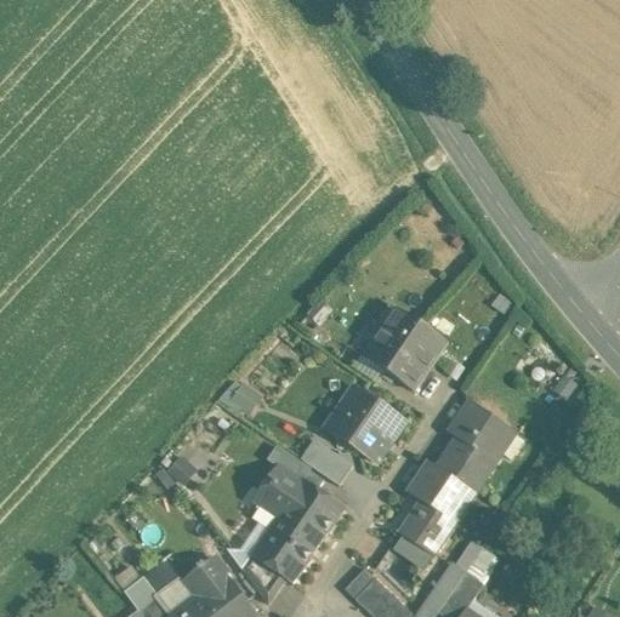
[(445,342),(390,303),(374,327),(381,332),(365,356),(413,389),(445,342)]
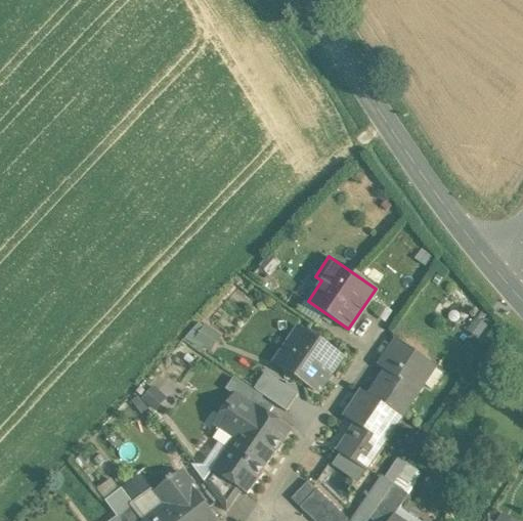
[(183,335),(207,348),(217,330),(194,316),(183,335)]
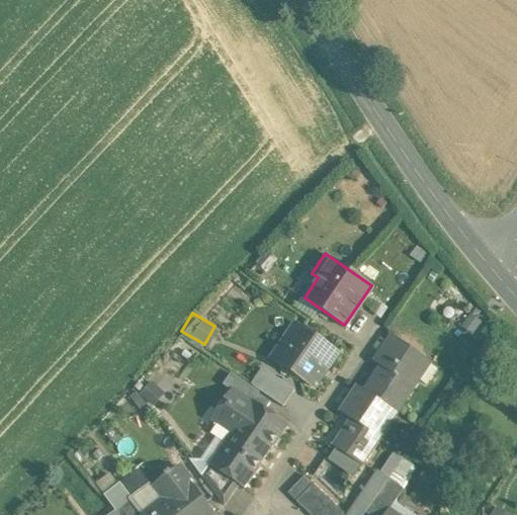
[(337,350),(296,322),(282,342),(289,347),(278,362),(309,383),(322,364),(326,366),(337,350)]
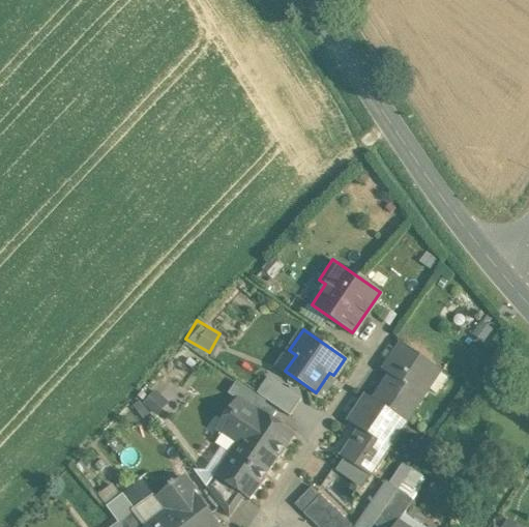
[(439,370),(400,344),(387,361),(393,367),(373,398),(406,419),(439,370)]
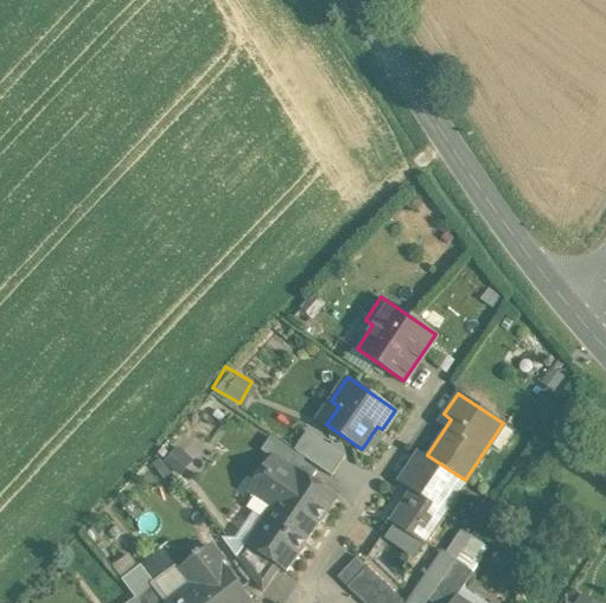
[(331,469),(343,451),(304,425),(292,443),(331,469)]
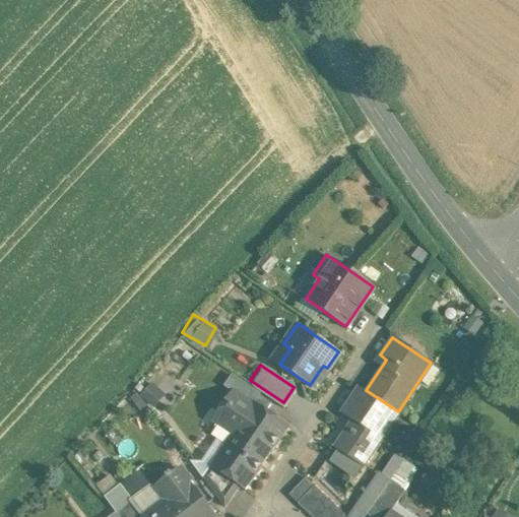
[(150,378),(129,394),(140,408),(161,392),(150,378)]
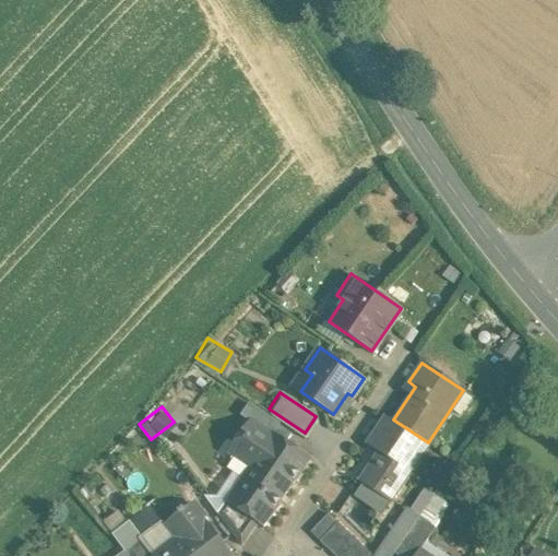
[(393,420),(386,415),(367,442),(382,452),(377,460),(375,458),(359,480),(390,499),(428,442),(393,420)]
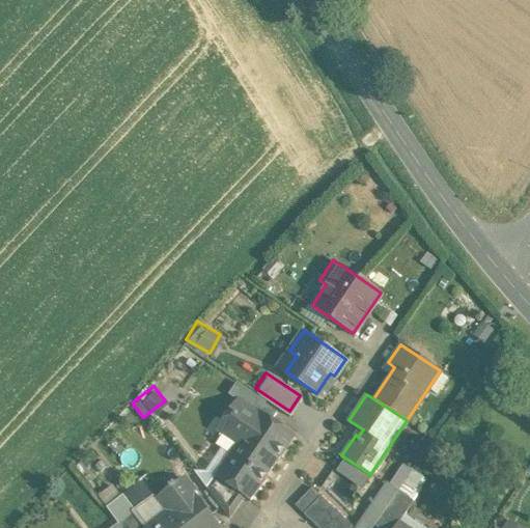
[(295,434),(258,410),(257,411),(238,397),(222,420),(226,423),(219,433),(222,435),(219,439),(223,447),(229,451),(218,470),(232,479),(228,484),(244,495),(250,499),(295,434)]
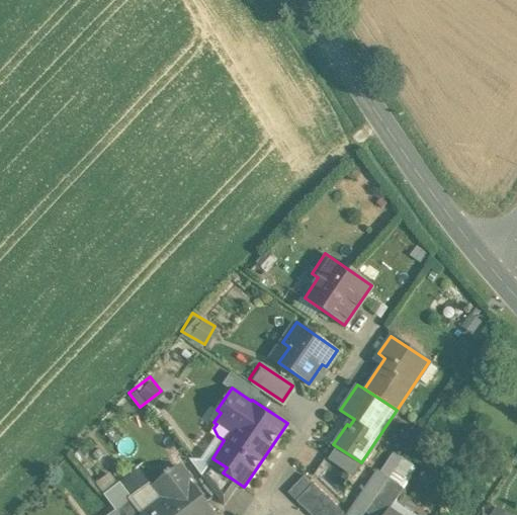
[(377,468),(370,480),(381,487),(389,477),(402,456),(394,450),(379,470),(377,468)]
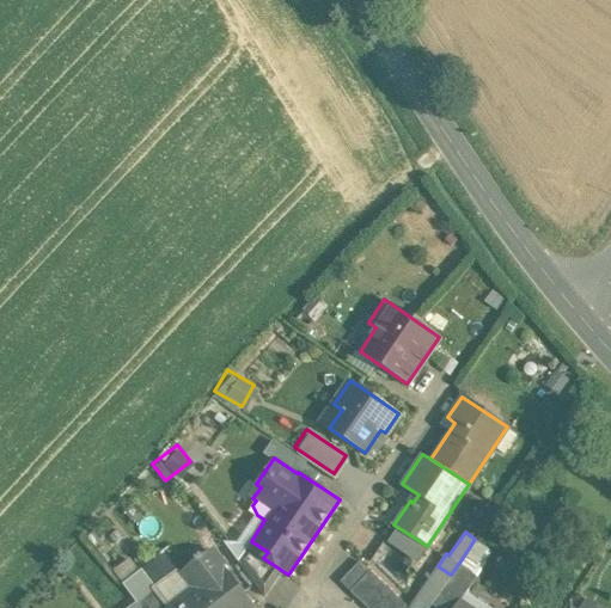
[(475,539),(459,563),(476,576),(494,552),(475,539)]
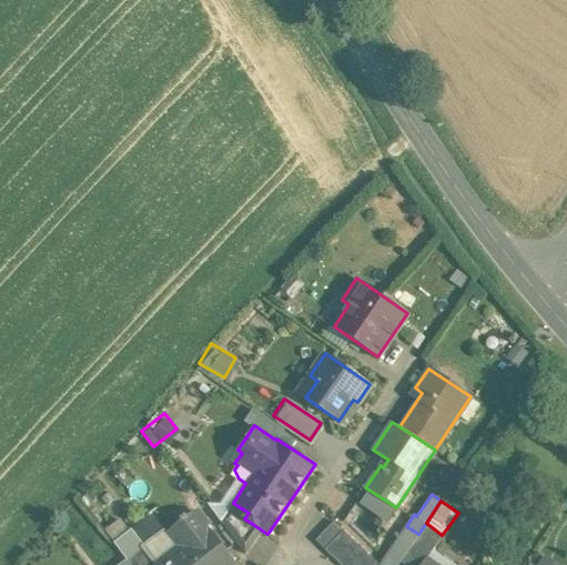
[(244,518),(230,507),(221,521),(245,552),(261,530),(244,518)]
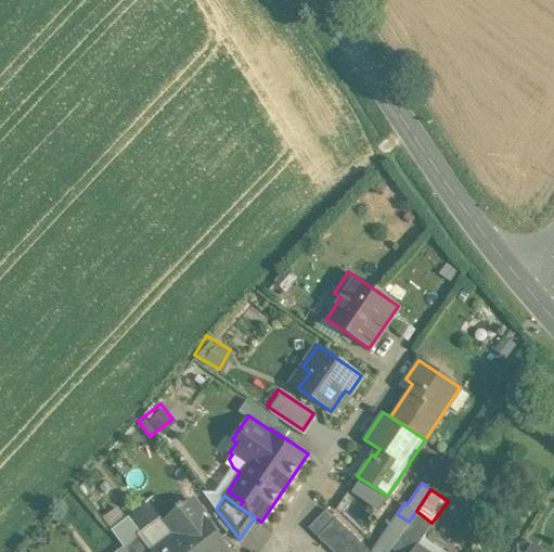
[(224,551),(230,549),(191,498),(181,504),(180,503),(176,506),(177,508),(169,514),(169,515),(163,520),(160,516),(139,533),(139,534),(134,536),(146,551),(151,551),(152,551),(224,551)]
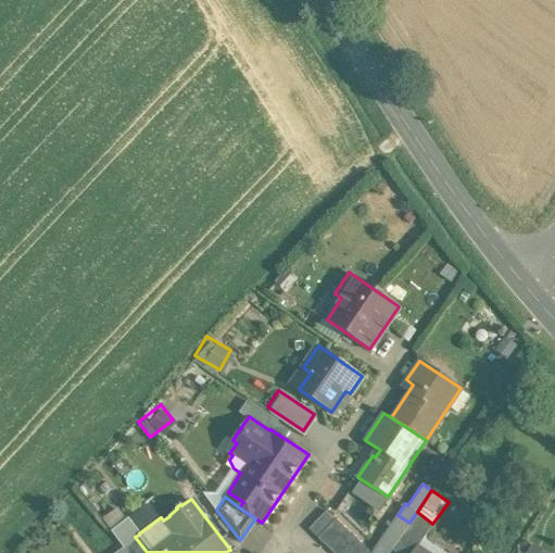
[(326,508),(308,527),(317,536),(336,517),(326,508)]
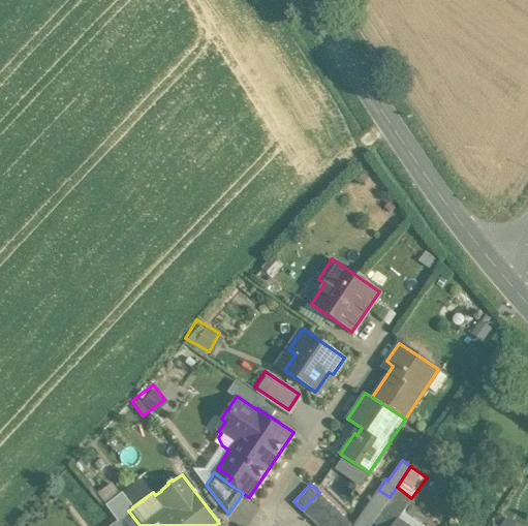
[(390,497),(373,522),(378,525),(391,525),(396,519),(397,520),(411,498),(397,487),(390,497)]
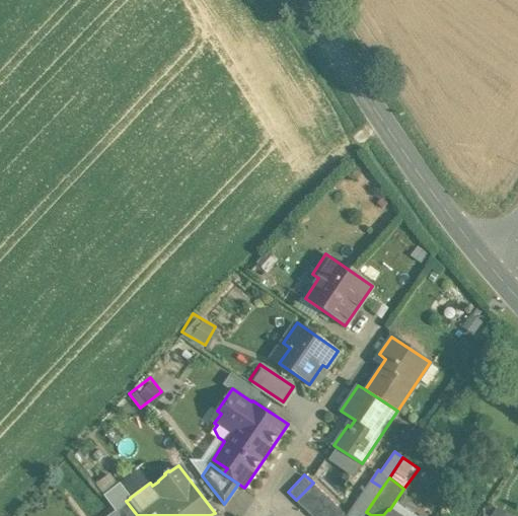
[(371,481),(365,490),(362,488),(361,489),(364,491),(348,515),(349,515),(348,515),(362,515),(366,512),(382,488),(371,481)]
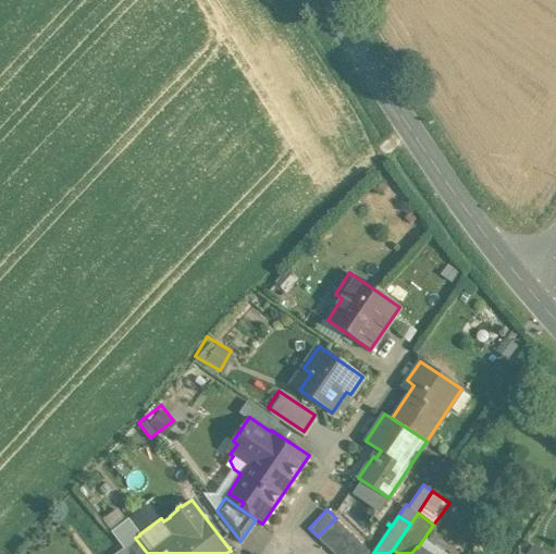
[(336,518),(318,537),(328,546),(346,527),(336,518)]
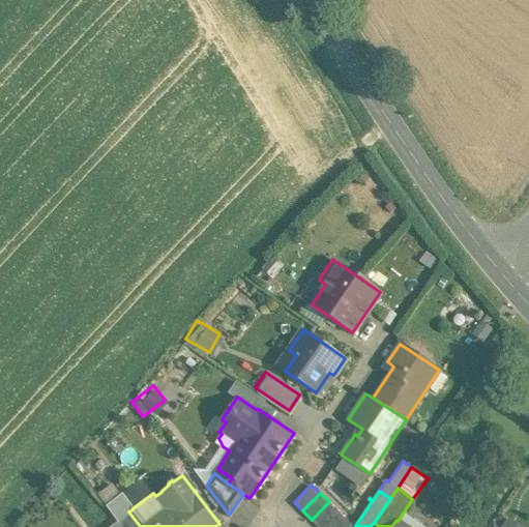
[(123,497),(109,508),(118,520),(128,511),(133,509),(133,508),(123,497)]
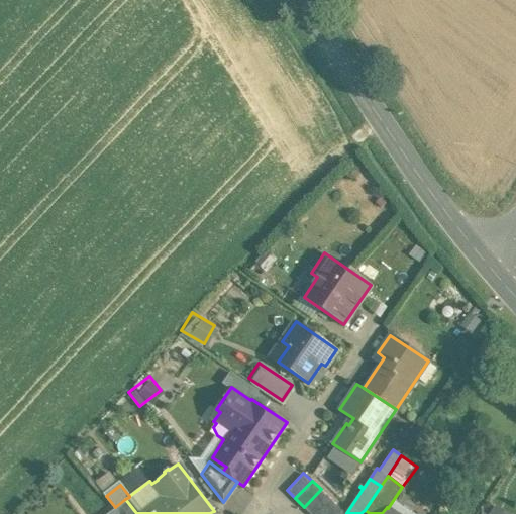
[(321,489),(304,507),(311,513),(313,513),(329,497),(321,489)]
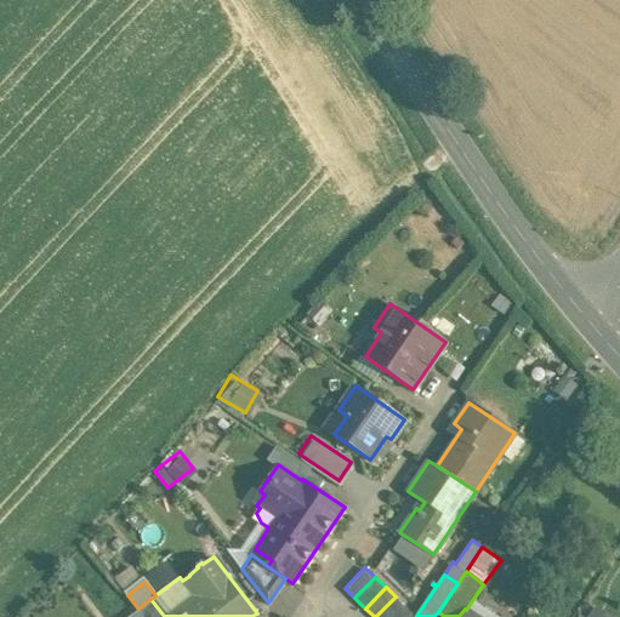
[(396,596),(376,616),(396,616),(407,607),(396,596)]
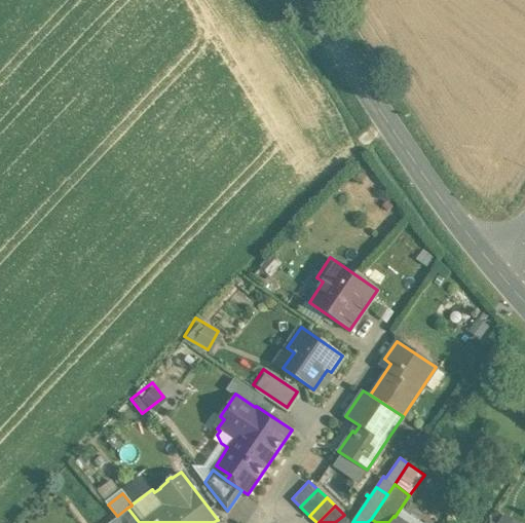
[(143,522),(139,522),(127,508),(117,516),(121,522),(144,522),(143,522)]
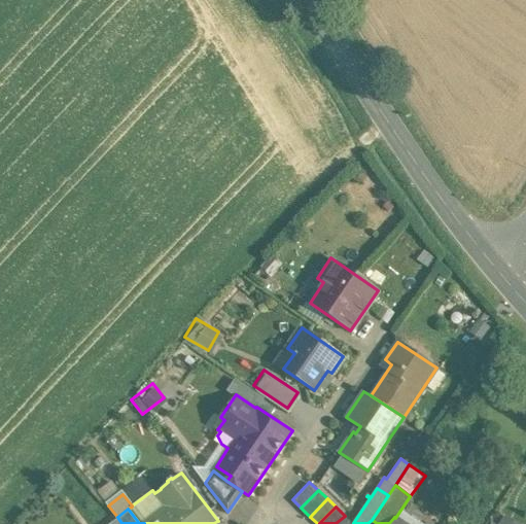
[(501,510),(492,523),(520,523),(522,522),(501,510)]
